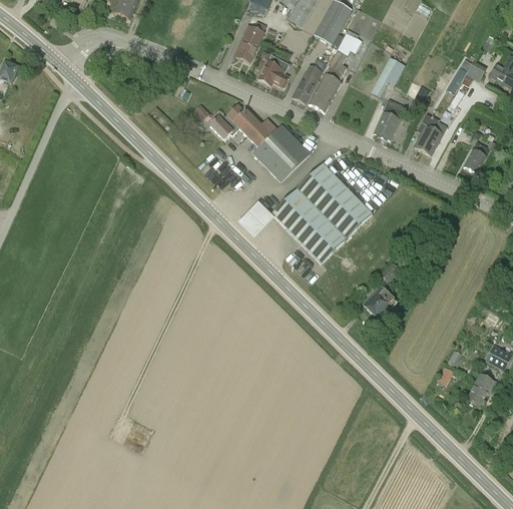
[(130,18),(137,0),(115,0),(111,10),(130,18)]
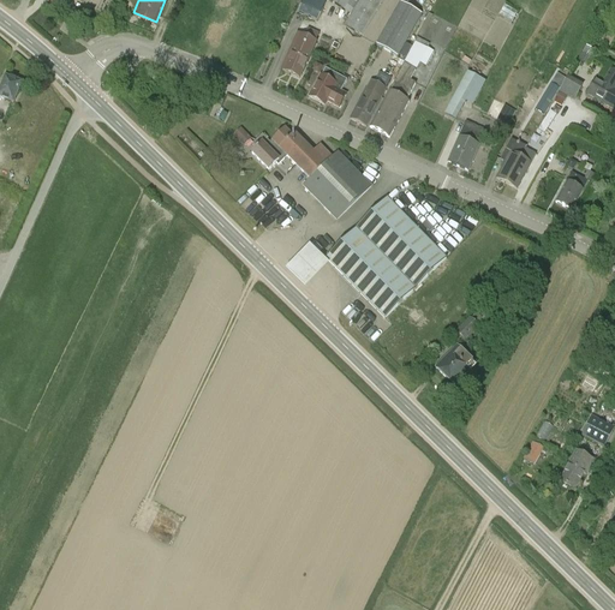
[(300,0),(298,7),(317,16),(323,0),(300,0)]
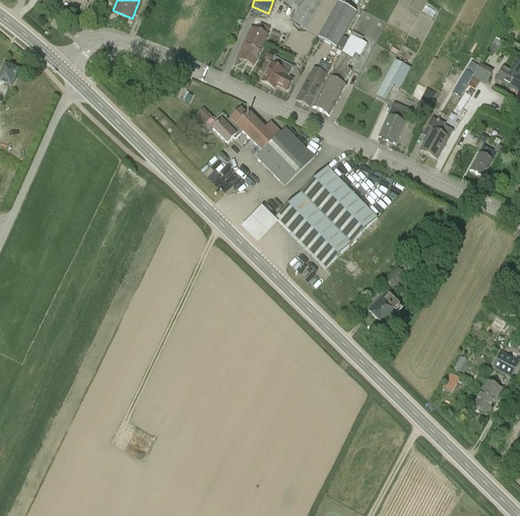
[(284,0),(298,8),(291,18),(306,26),(322,0),(284,0)]
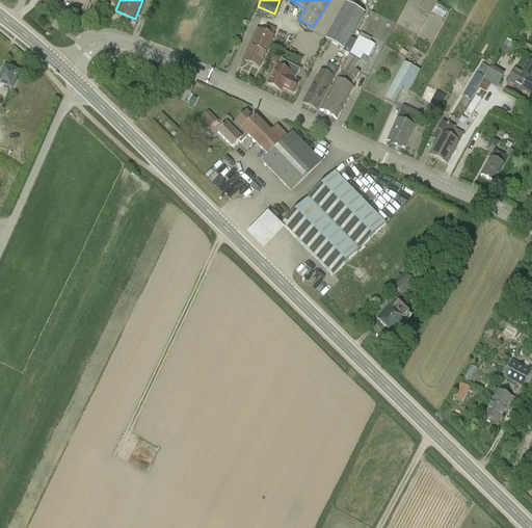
[(325,35),(344,46),(365,9),(348,0),(345,0),(325,35)]
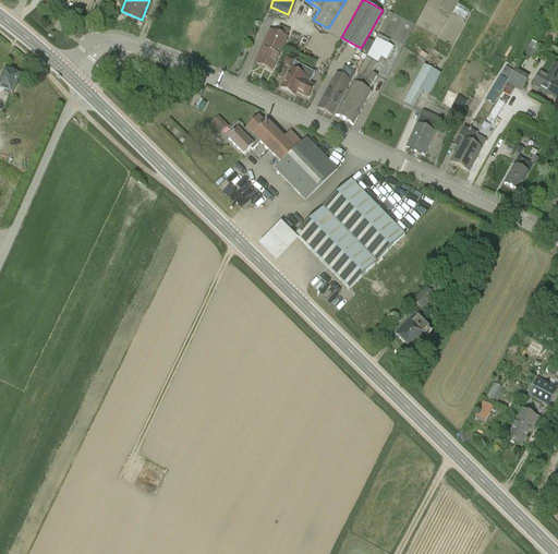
[(459,0),(453,11),(465,16),(471,4),(461,0),(459,0)]
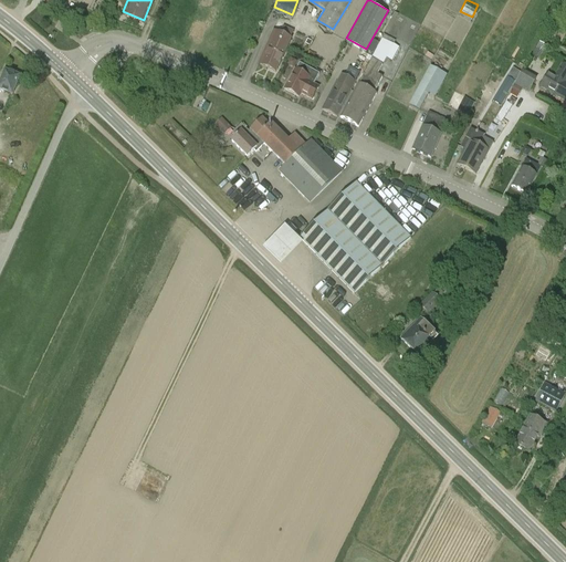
[(268,47),(261,62),(275,69),(291,34),(273,27),(264,45),(268,47)]
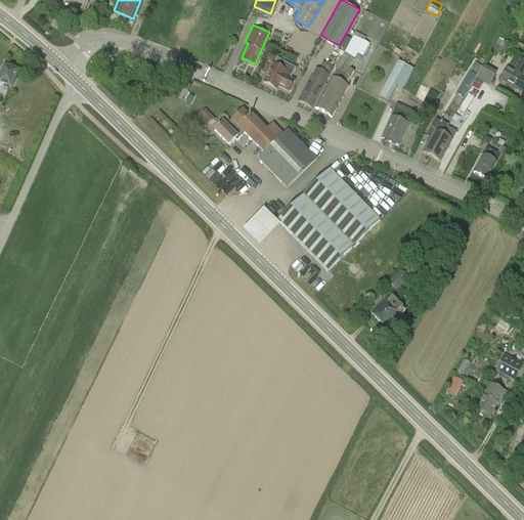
[(348,83),(346,82),(354,68),(349,66),(354,56),(344,50),(332,74),(314,105),(332,114),(348,83)]
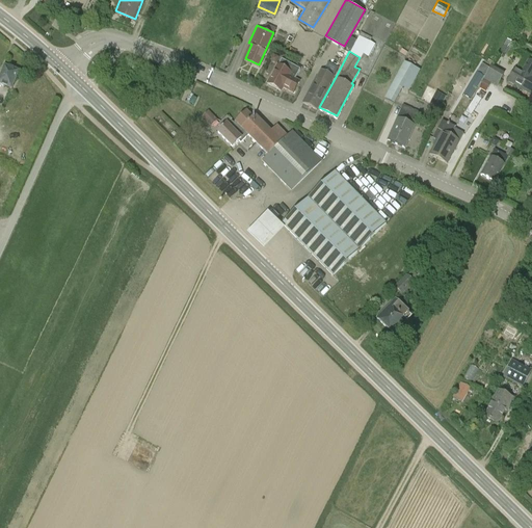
[(277,61),(267,80),(281,87),(283,84),(293,89),(299,78),(295,76),(300,66),(282,55),(277,61)]
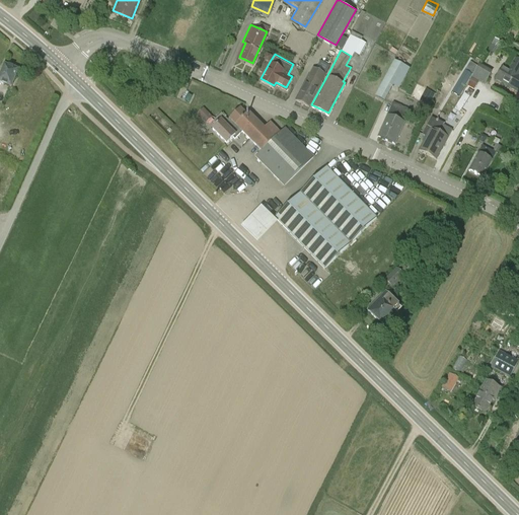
[(518,84),(518,58),(515,56),(509,66),(503,63),(496,76),(517,88),(518,84)]
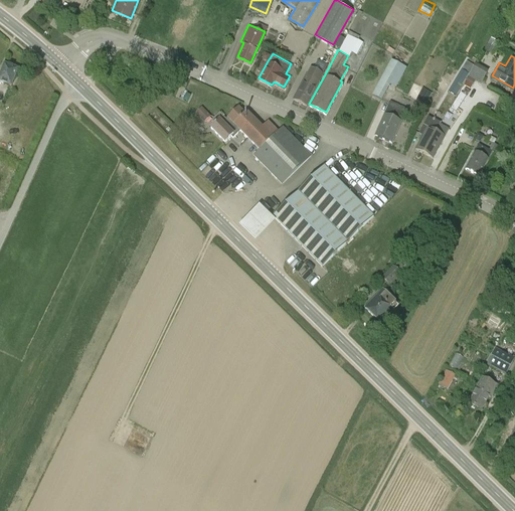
[(372,93),(381,98),(400,62),(391,57),(372,93)]
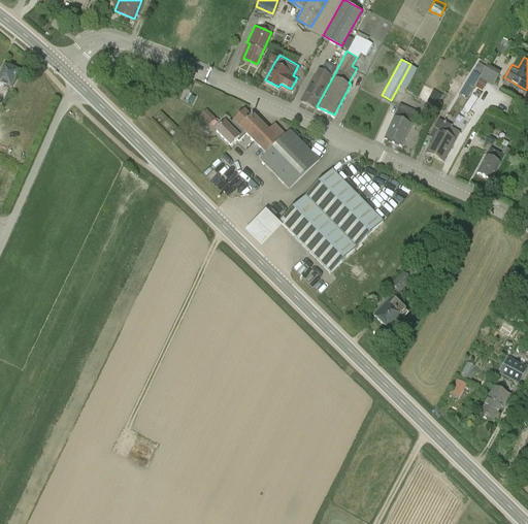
[(501,69),(488,61),(480,75),(493,83),(501,69)]
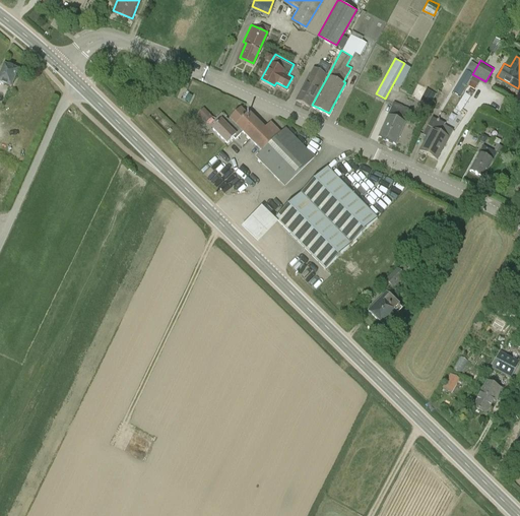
[(0,78),(11,83),(17,66),(4,61),(0,71),(0,78)]
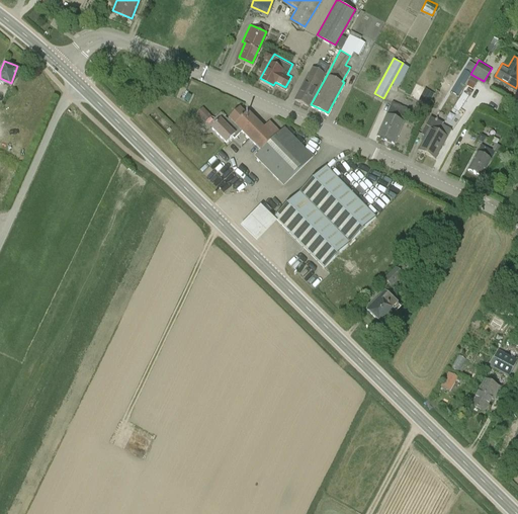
[(307,72),(294,97),(308,104),(325,71),(312,65),(308,73),(307,72)]
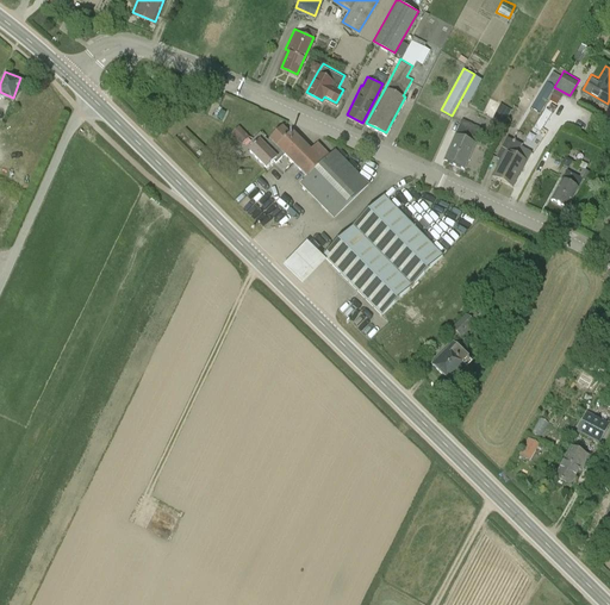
[(546,80),(531,104),(540,108),(554,85),(546,80)]
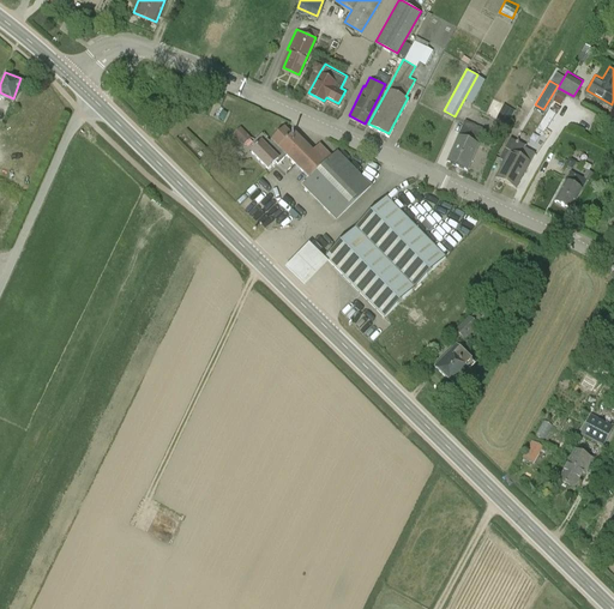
[(495,115),(507,121),(515,107),(504,101),(495,115)]
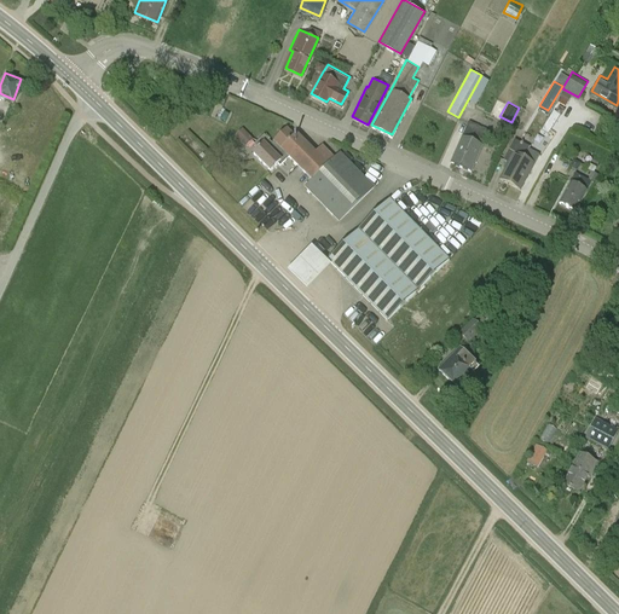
[(224,109),(217,104),(213,113),(220,116),(224,109)]
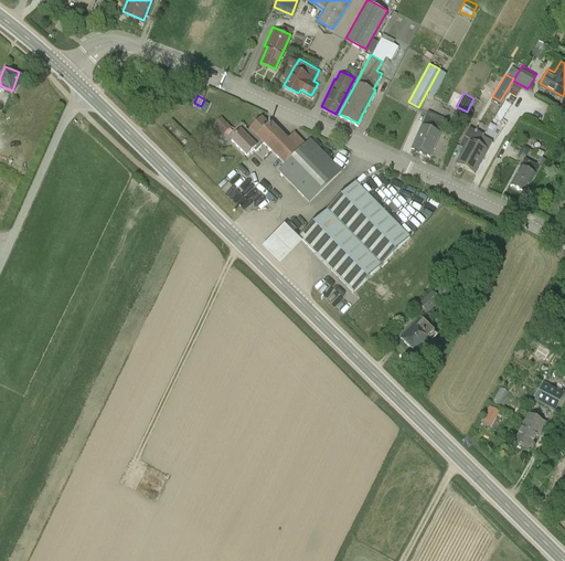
[(256,119),(245,107),(236,116),(241,120),(232,128),(235,131),(231,137),(246,152),(254,146),(255,147),(263,139),(285,161),(278,167),(309,199),(341,168),(310,136),(306,141),(294,129),(288,136),(270,118),(268,120),(262,114),(256,119)]
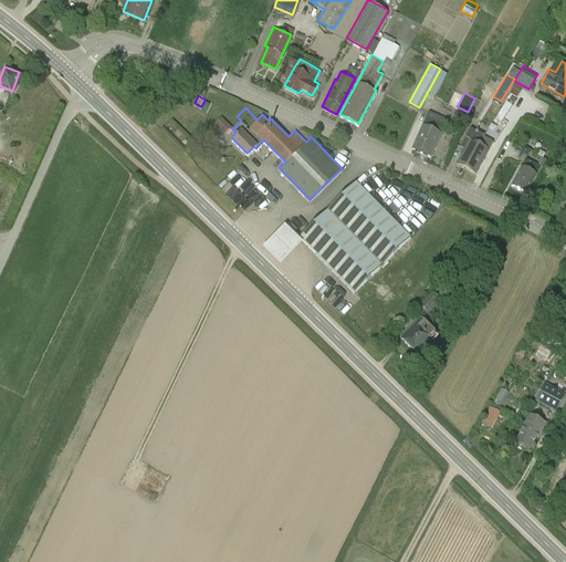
[(429,108),(422,122),(412,145),(431,154),(441,129),(447,116),(429,108)]
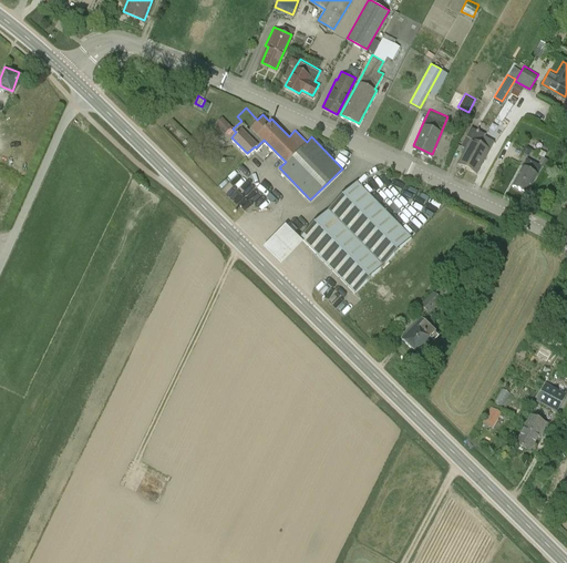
[(215,121),(220,125),(226,120),(222,114),(215,121)]
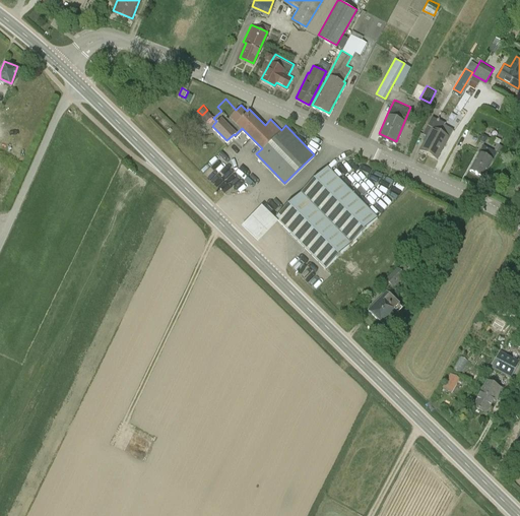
[(419,147),(429,152),(441,130),(440,130),(445,121),(438,117),(433,115),(423,131),(427,133),(419,147)]
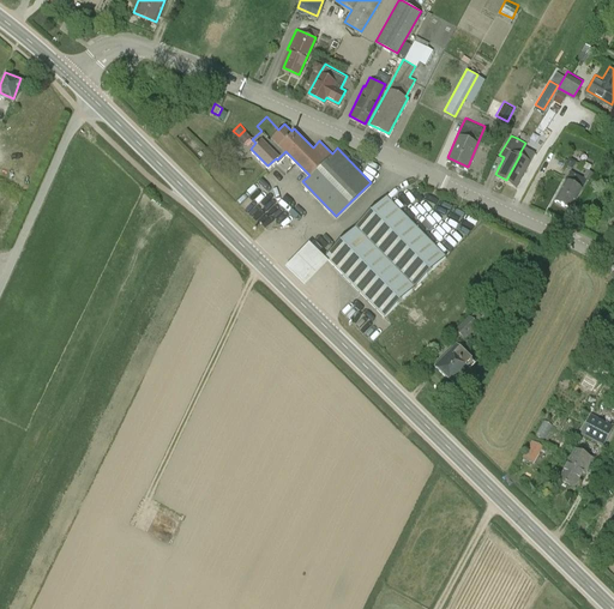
[(516,185),(530,158),(521,154),(506,180),(516,185)]
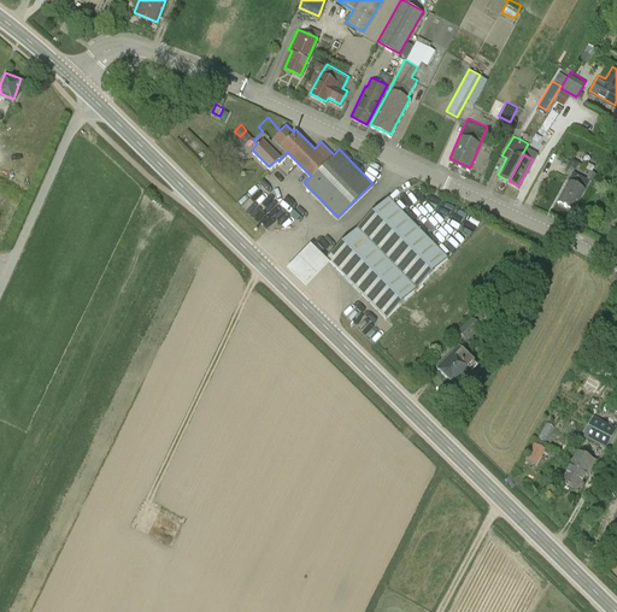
[(568,163),(575,166),(579,159),(571,156),(568,163)]
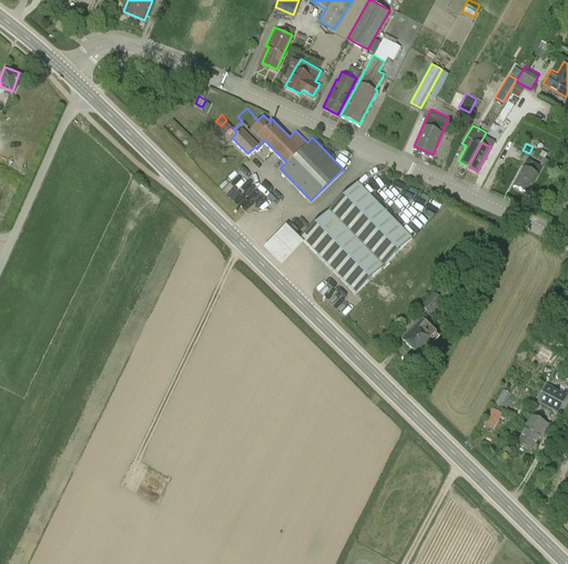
[(543,163),(539,162),(528,155),(524,163),(513,183),(528,192),(538,172),(543,163)]
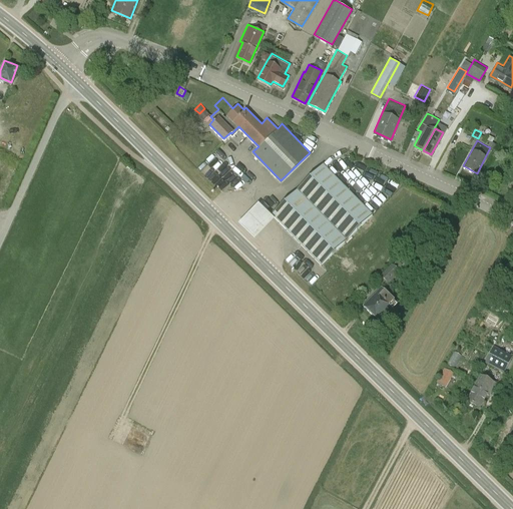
[(272,211),(321,263),(372,212),(323,161),(272,211)]
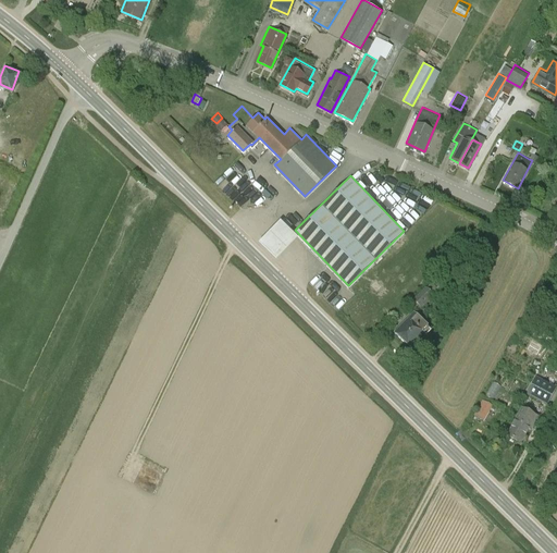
[(296,237),(280,221),(260,241),(276,257),(296,237)]
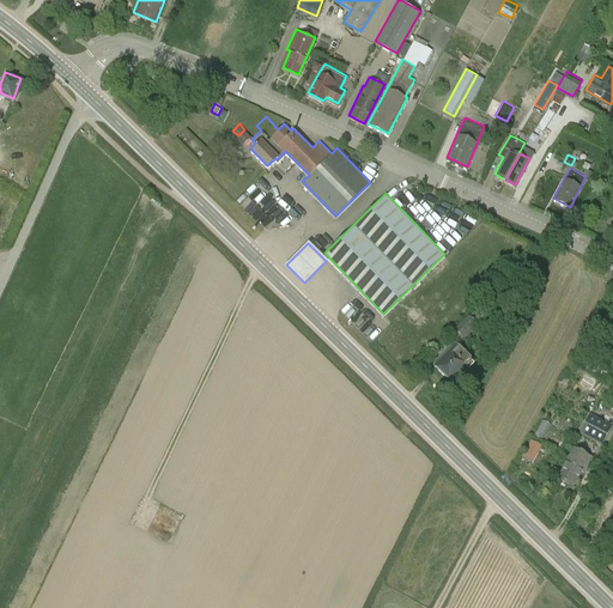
[(468,312),(454,326),(465,336),(478,323),(468,312)]
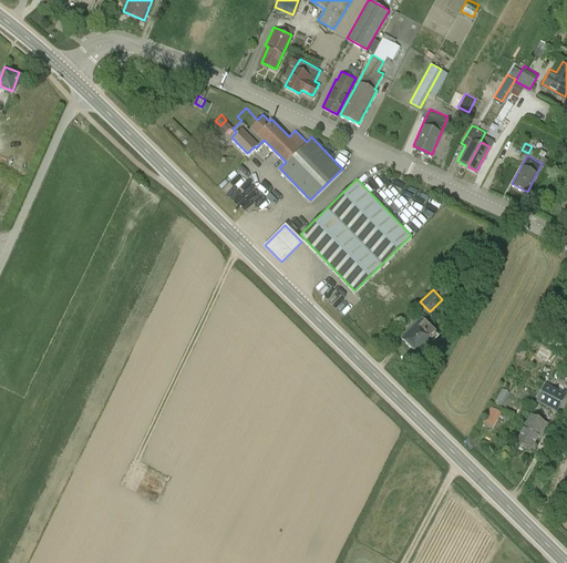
[(421,316),(401,336),(419,352),(439,333),(421,316)]
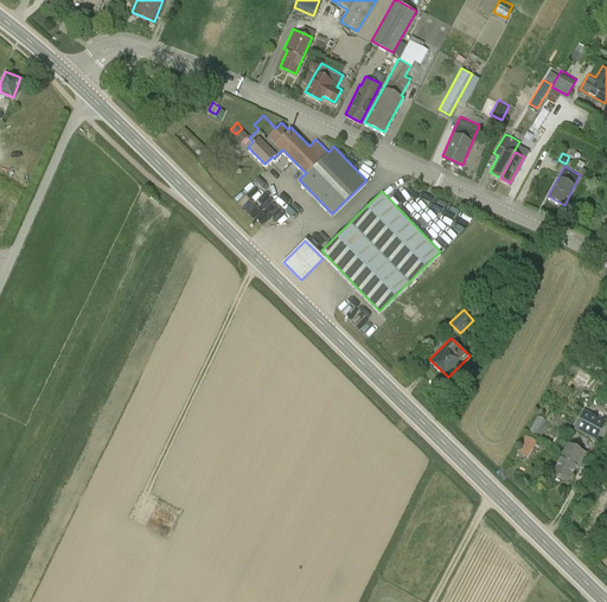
[(606,418),(585,407),(574,426),(596,436),(606,418)]
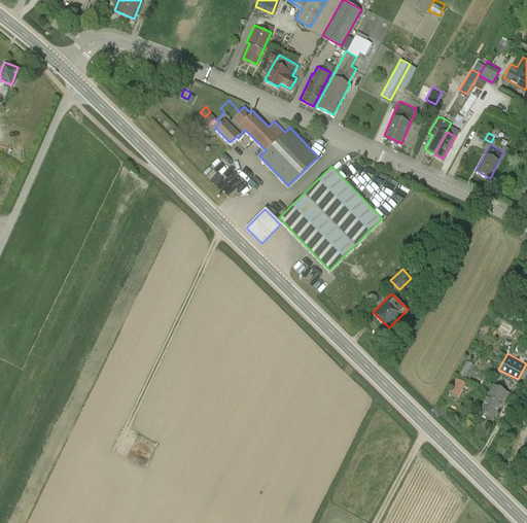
[(465,380),(456,375),(448,389),(458,394),(465,380)]
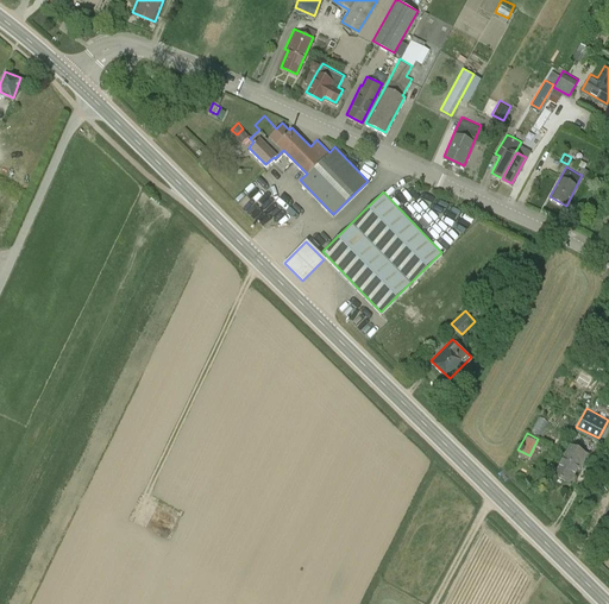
[(570,442),(553,474),(569,482),(578,465),(581,466),(588,451),(570,442)]
